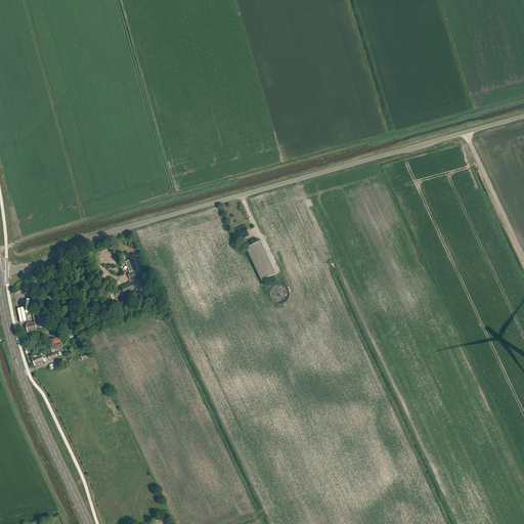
[(232,235),(233,238),(234,237),(236,242),(248,235),(244,226),(237,229),(233,230),(234,231),(232,232),(233,234),(232,235)]
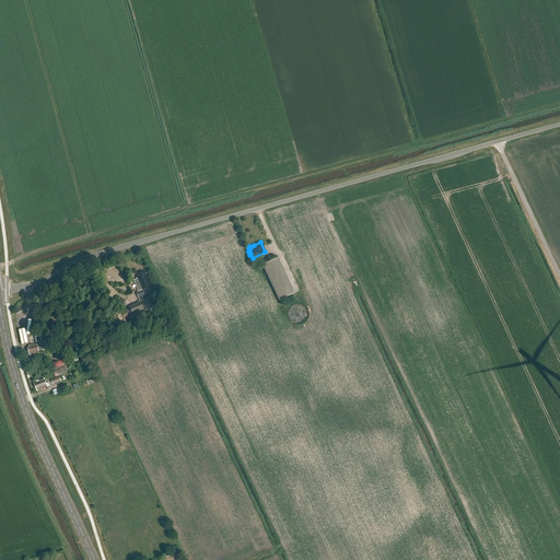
[(278,258),(263,265),(279,300),(294,293),(278,258)]
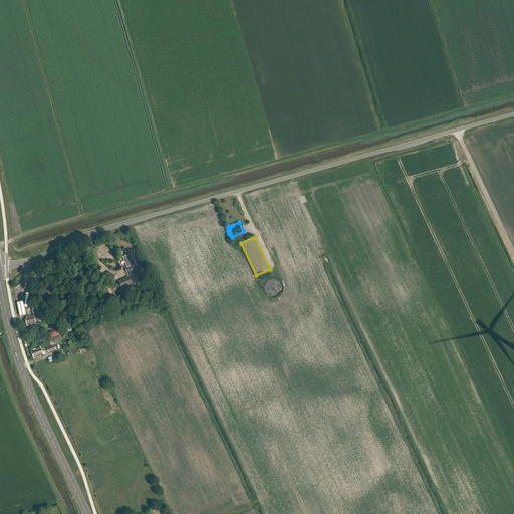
[(125,254),(131,265),(140,261),(134,248),(126,251),(127,253),(125,254)]
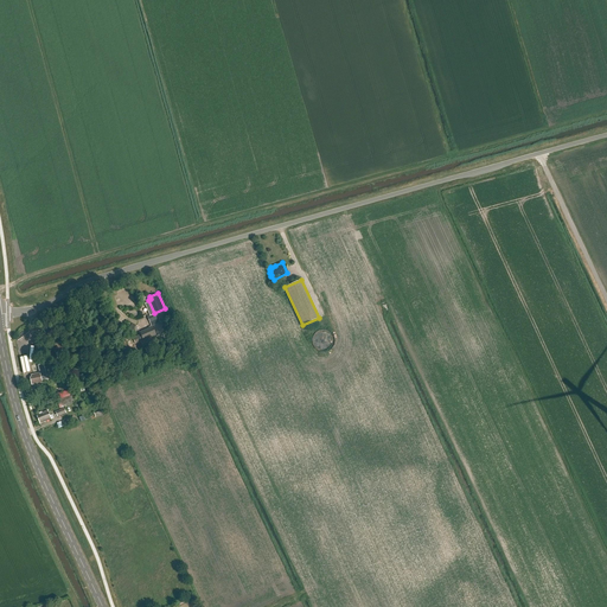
[(141,334),(133,337),(135,343),(157,334),(153,326),(140,331),(141,334)]
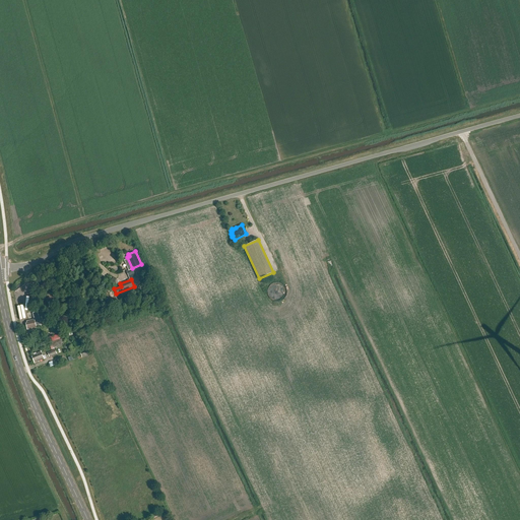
[(45,321),(42,309),(38,310),(34,311),(35,318),(27,321),(27,323),(25,323),(26,329),(38,326),(37,323),(45,321)]
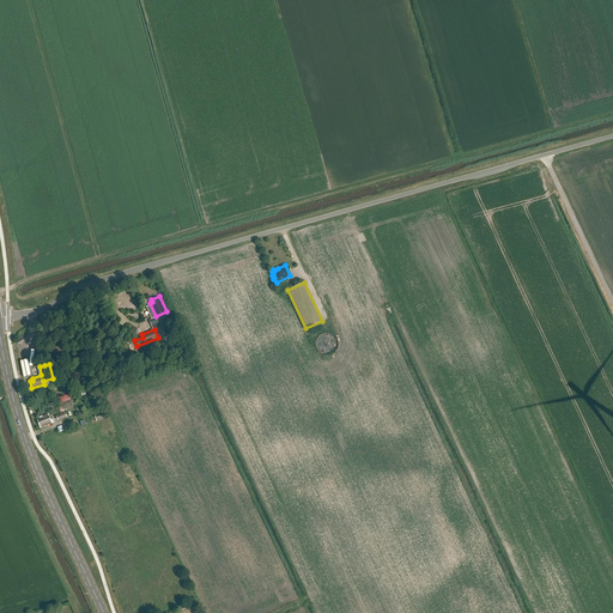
[(64,411),(73,407),(72,405),(74,404),(72,399),(70,400),(68,394),(59,398),(61,404),(58,405),(60,412),(64,411)]
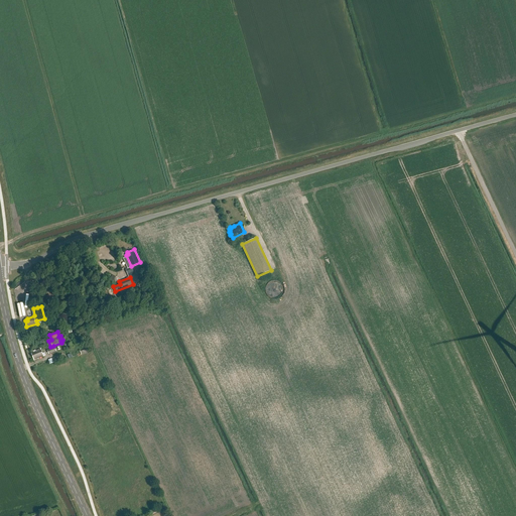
[(36,352),(32,353),(34,360),(44,356),(41,348),(36,350),(36,352)]
